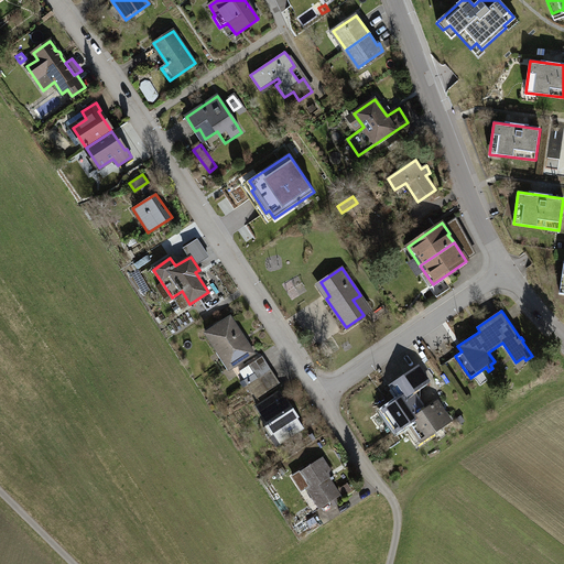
[(253,354),(230,317),(206,333),(218,351),(220,350),(231,368),(253,354)]
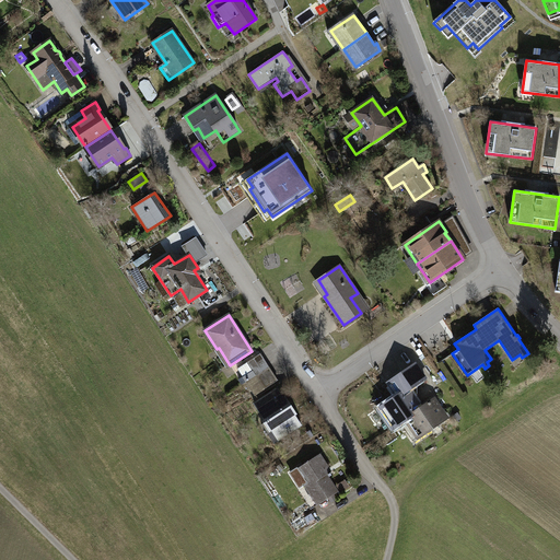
[(256,376),(269,368),(260,354),(237,369),(246,382),(256,376)]
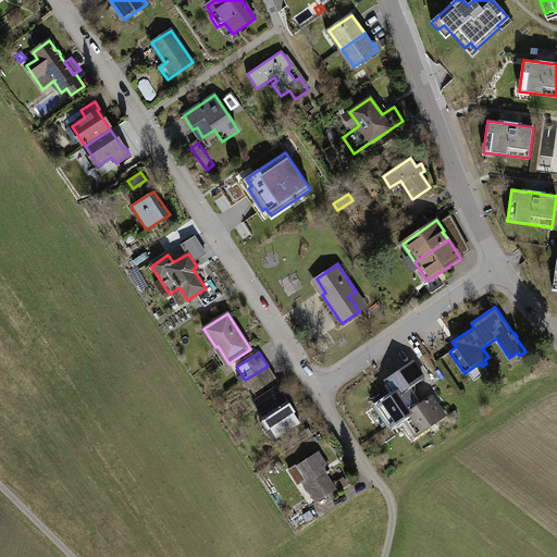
[(423,376),(413,362),(386,381),(396,394),(376,408),(390,426),(406,416),(419,433),(444,417),(431,397),(418,406),(405,388),(423,376)]
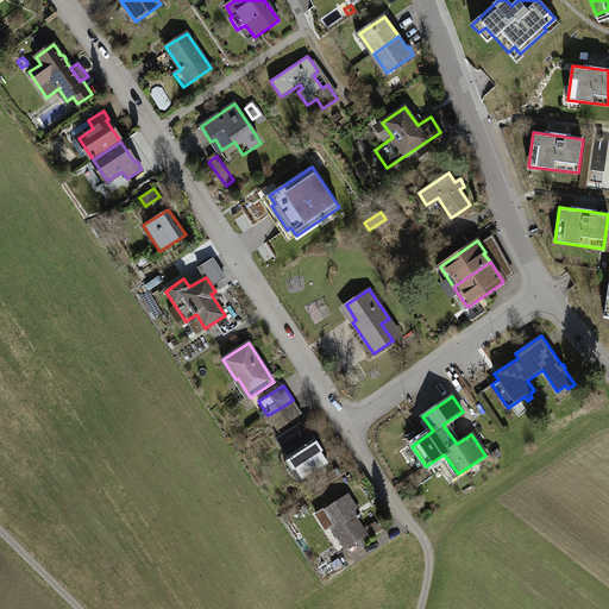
[(287,424),(302,414),(293,400),(278,409),(287,424)]
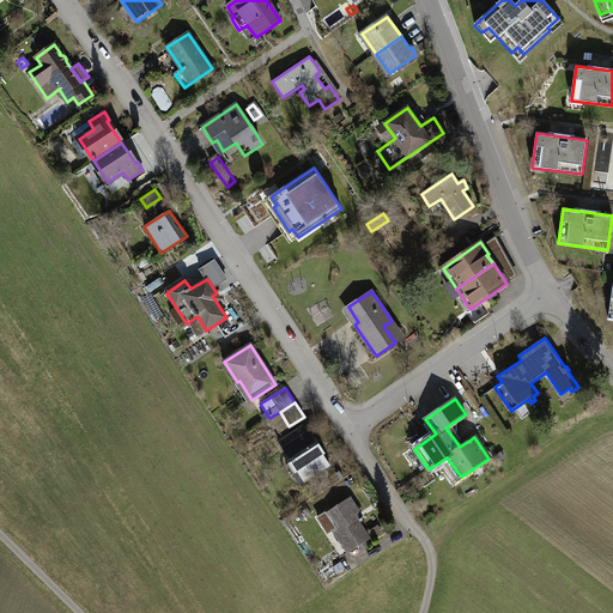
[(329,466),(304,426),(279,442),(304,481),(329,466)]
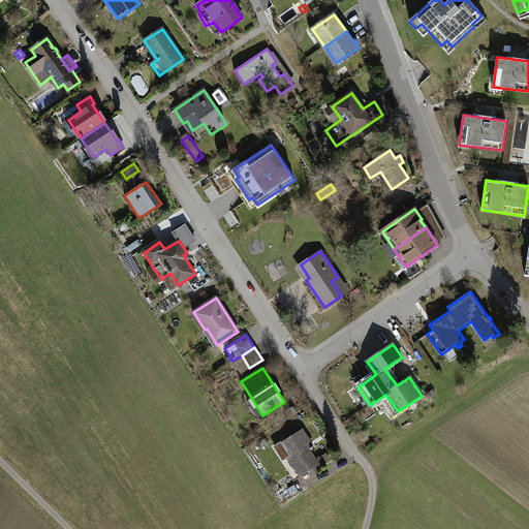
[(310,442),(302,429),(286,439),(284,437),(277,442),(278,444),(281,442),(289,455),(287,457),(301,476),(319,465),(306,445),(310,442)]
